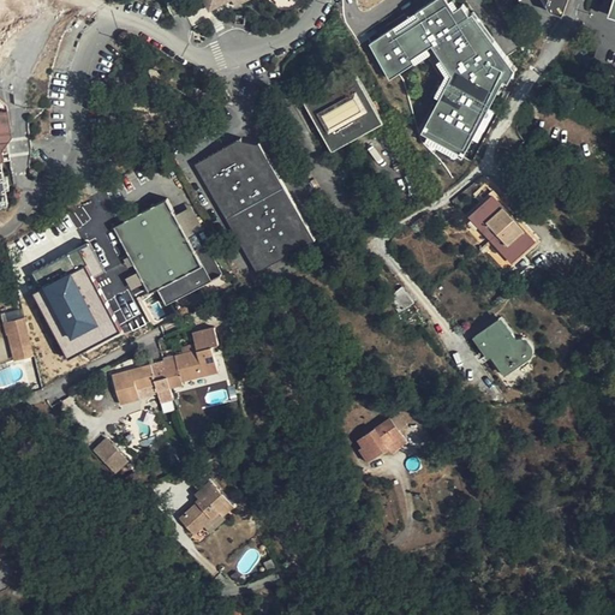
[(214,0),(207,0),(203,1),(209,12),(232,0),(226,0),(222,3),(214,0)]
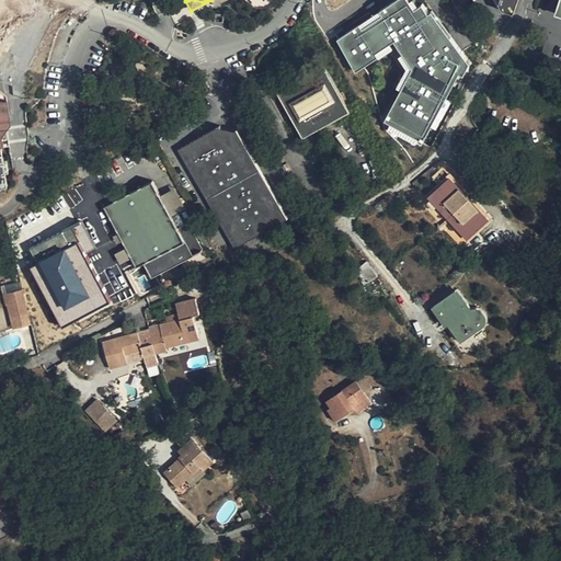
[(405,0),(400,0),(334,38),(354,73),(395,49),(408,71),(385,125),(425,142),(453,80),(465,73),(466,70),(426,3),(412,11),(405,0)]
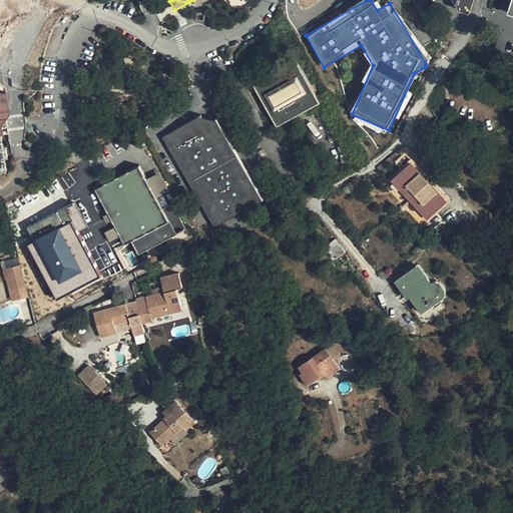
[(452,0),(458,8),(470,13),(474,0),(452,0)]
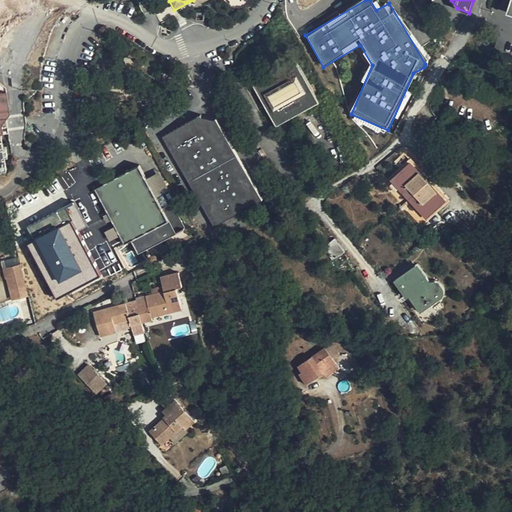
[(277,124),(318,100),(295,59),(254,83),(277,124)]
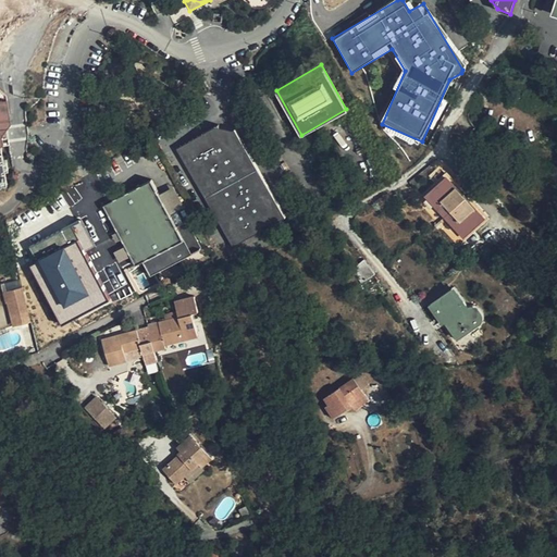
[(4,170),(3,160),(2,151),(2,146),(3,145),(2,136),(11,123),(7,95),(0,88),(0,184),(1,184),(0,180),(5,178),(4,170)]
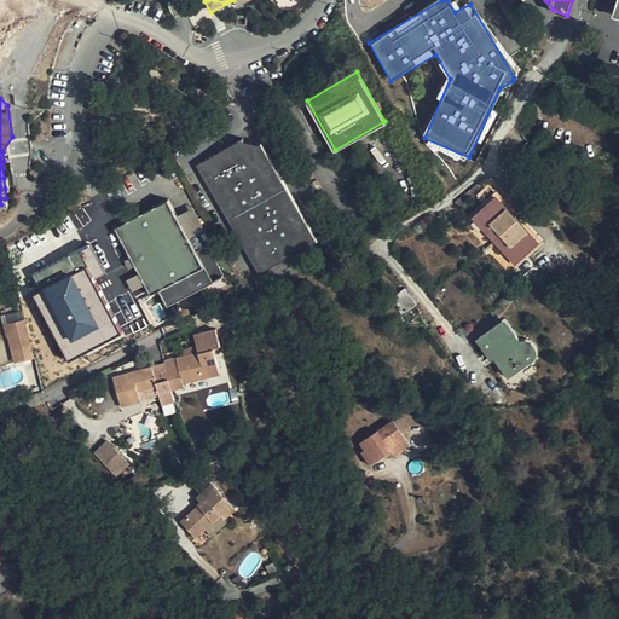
[(30,139),(12,137),(3,151),(32,150),(30,139)]
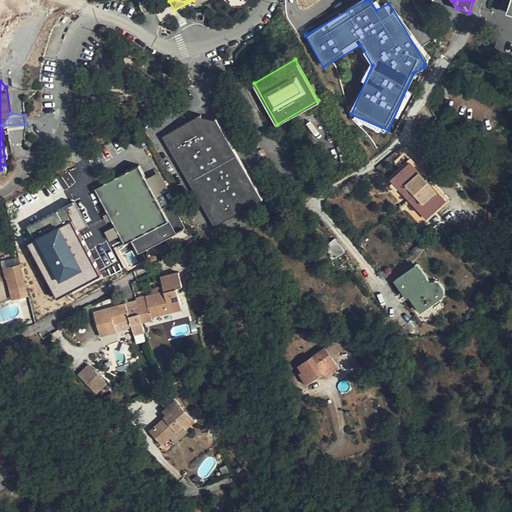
[(162,136),(214,227),(263,199),(216,117),(214,119),(202,116),(201,114),(162,136)]
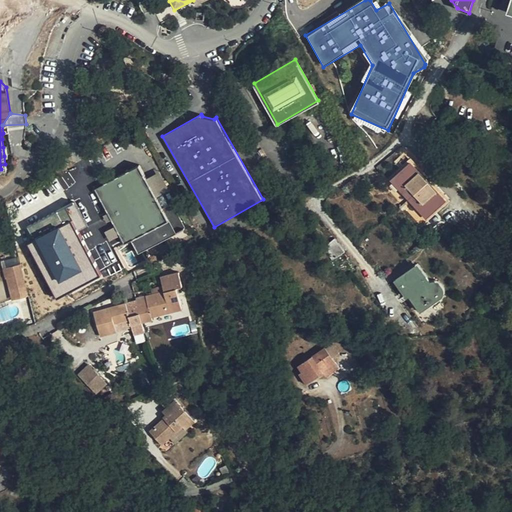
[(447,200),(411,161),(390,180),(426,219),(447,200)]
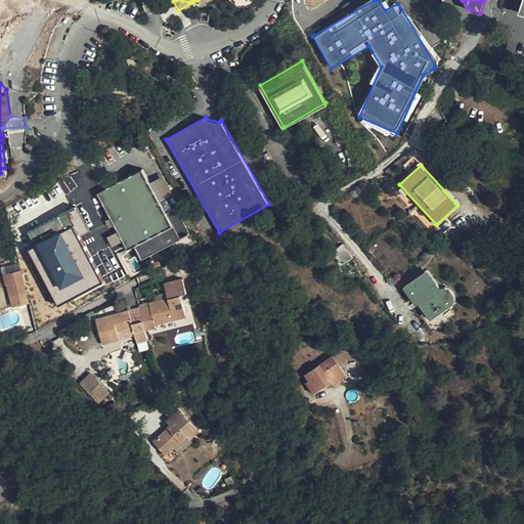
[(190,231),(181,215),(178,217),(173,209),(166,212),(143,169),(97,192),(128,249),(134,246),(142,259),(181,238),(189,233),(188,232),(190,231)]
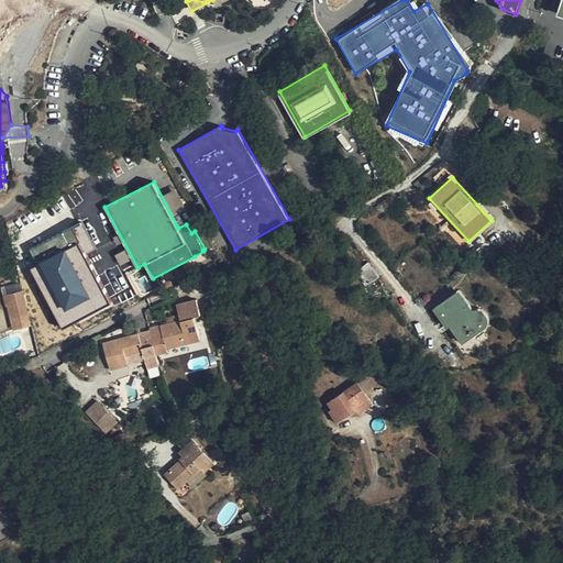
[(86,254),(95,250),(90,241),(94,240),(83,220),(31,249),(39,263),(31,267),(64,328),(112,301),(86,254)]
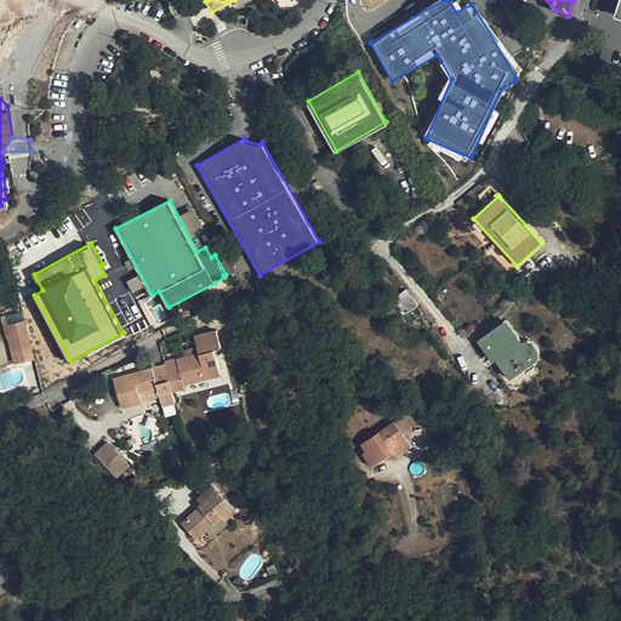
[(419,306),(406,289),(393,301),(403,315),(419,306)]
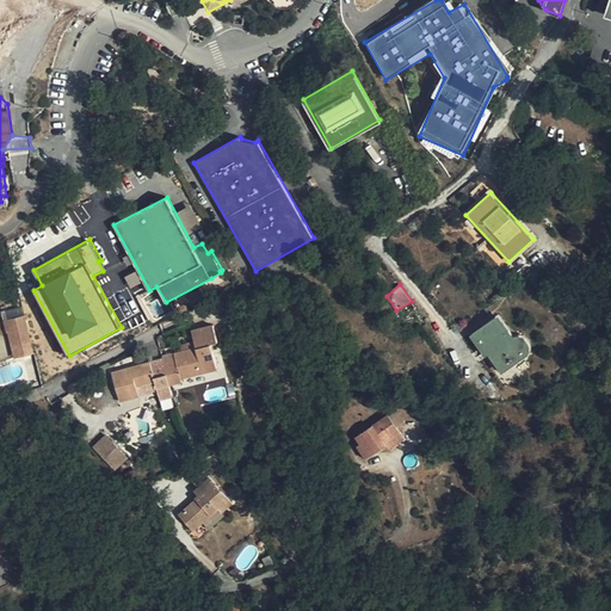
[(10,332),(28,327),(24,315),(4,320),(7,332),(10,332)]
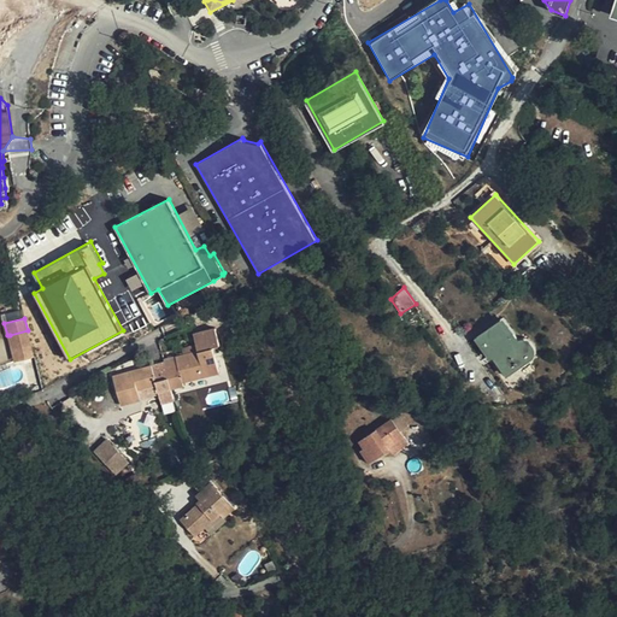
[(501,318),(477,335),(493,357),(505,374),(528,357),(518,344),(501,318)]
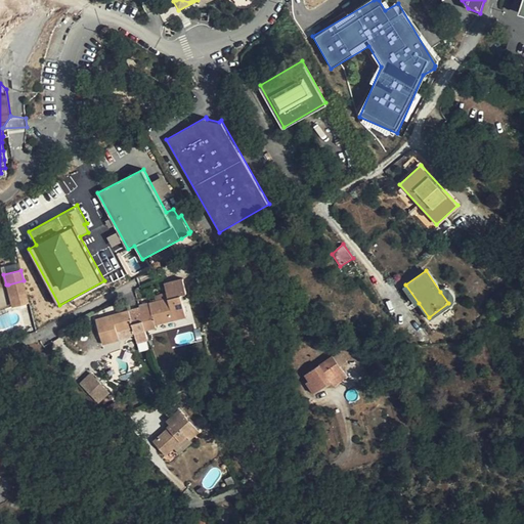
[(140,311),(145,330),(157,328),(156,324),(186,316),(181,294),(186,293),(183,277),(164,282),(167,292),(168,298),(156,301),(149,302),(139,305),(140,311)]
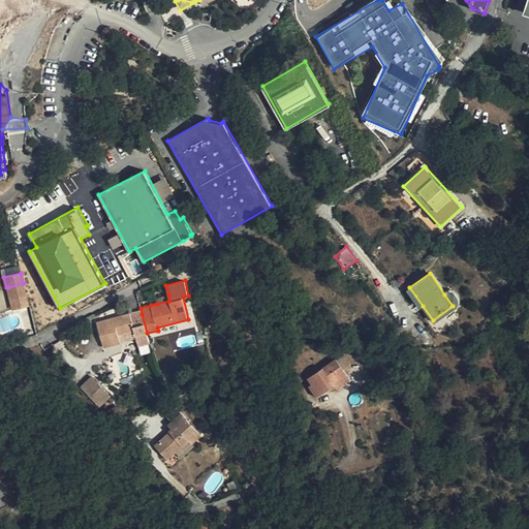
[(29,305),(24,283),(8,287),(14,309),(29,305)]
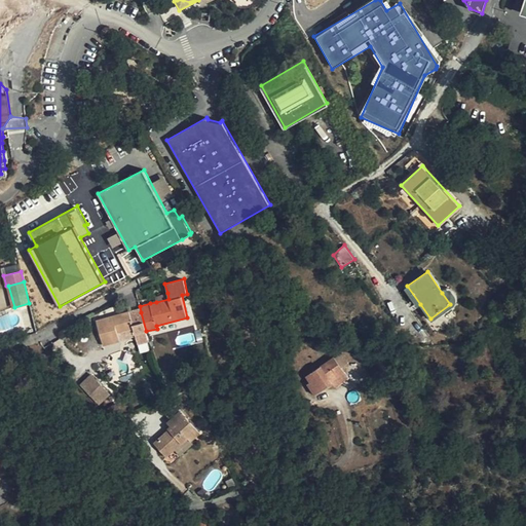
[(420,304),(407,286),(405,288),(418,306),(420,304)]
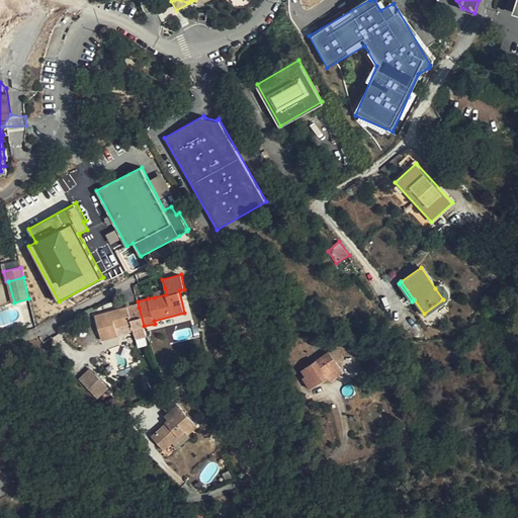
[(166,294),(165,288),(153,291),(154,297),(166,294)]
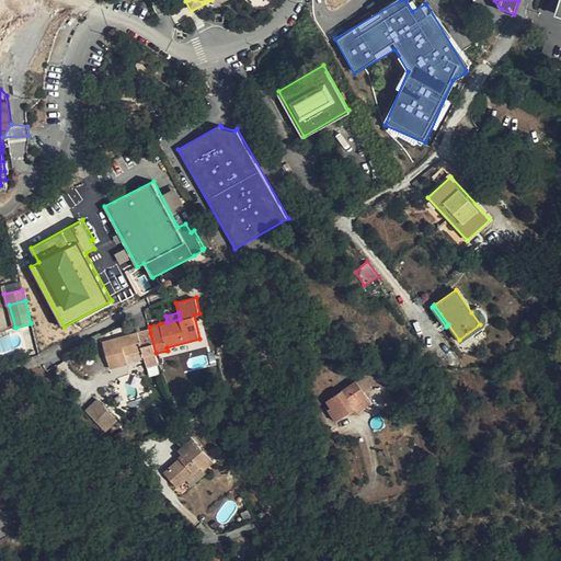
[(144,356),(156,353),(150,333),(139,336),(138,332),(103,342),(110,368),(128,363),(126,354),(142,350),(144,356)]
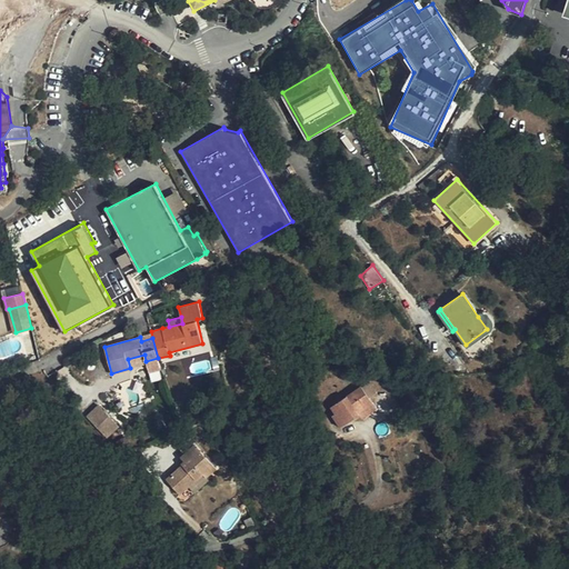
[(188,349),(190,356),(203,352),(201,346),(188,349)]
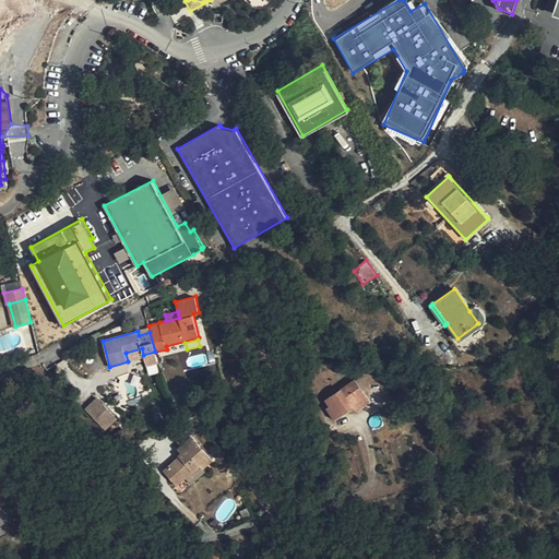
[(363,375),(356,380),(364,390),(370,385),(363,375)]
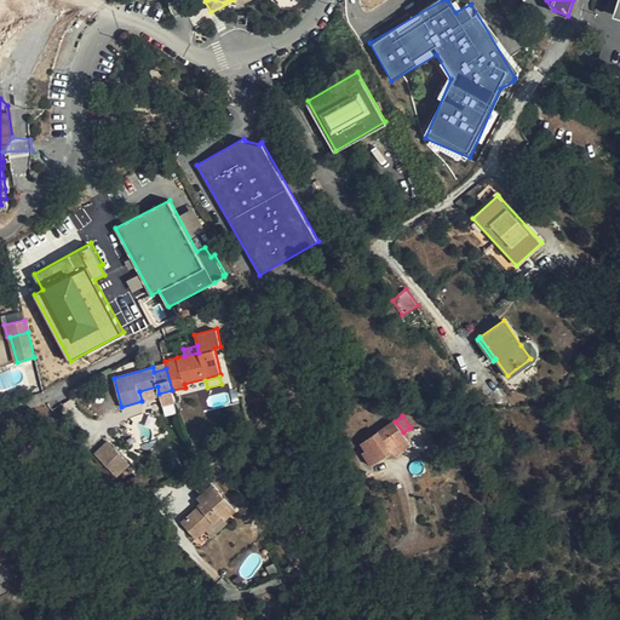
[(403,432),(395,422),(394,420),(361,443),(366,451),(362,453),(371,465),(392,452),(395,455),(412,445),(403,432)]
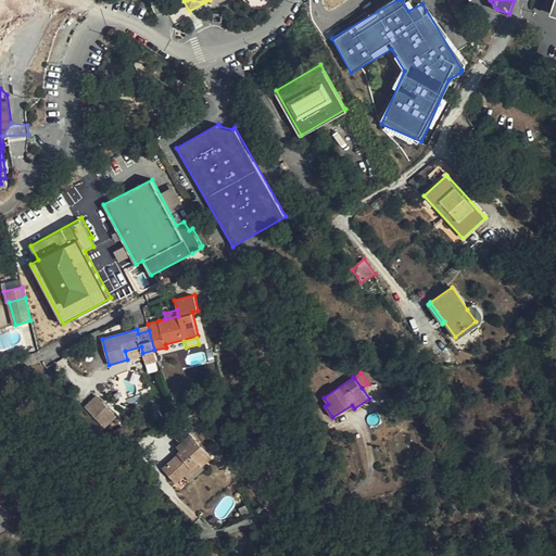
[(105,406),(96,395),(85,405),(95,416),(105,406)]
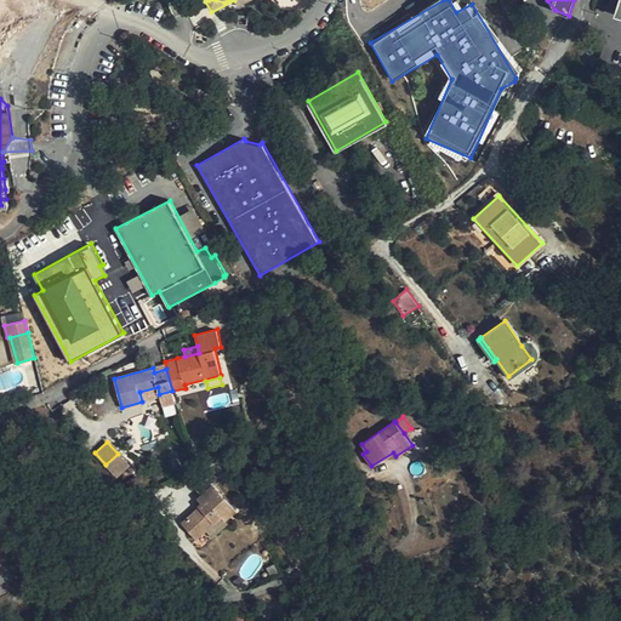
[(126,463),(118,454),(106,465),(114,473),(126,463)]
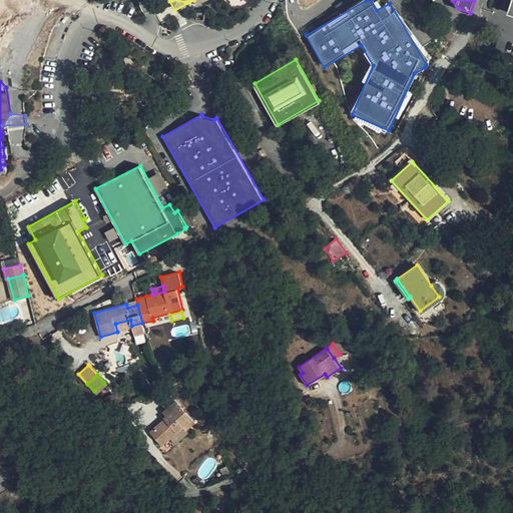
[(106,384),(104,383),(94,391),(96,393),(106,384)]
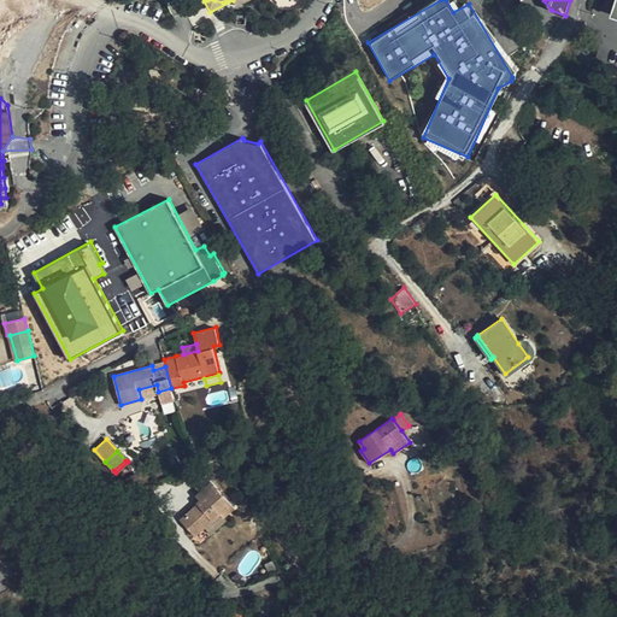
[(194,485),(200,491),(211,481),(205,474),(194,485)]
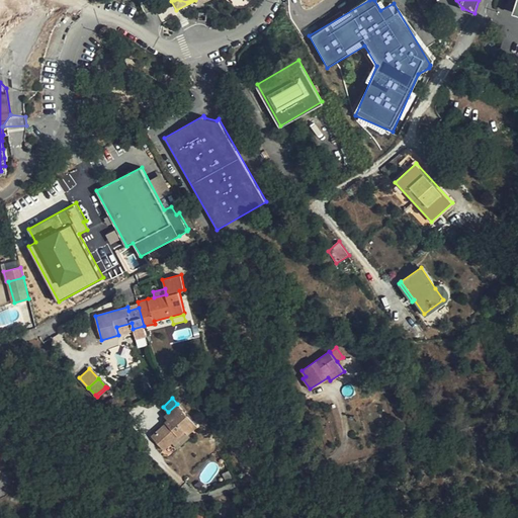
[(196,425),(177,404),(168,412),(168,413),(165,416),(168,419),(168,420),(166,422),(167,423),(152,436),(164,449),(184,430),(187,433),(196,425)]
